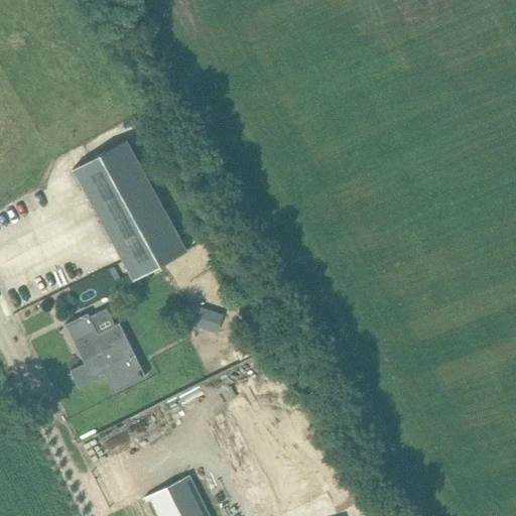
[(125,140),(72,169),(133,280),(185,251),(125,140)]
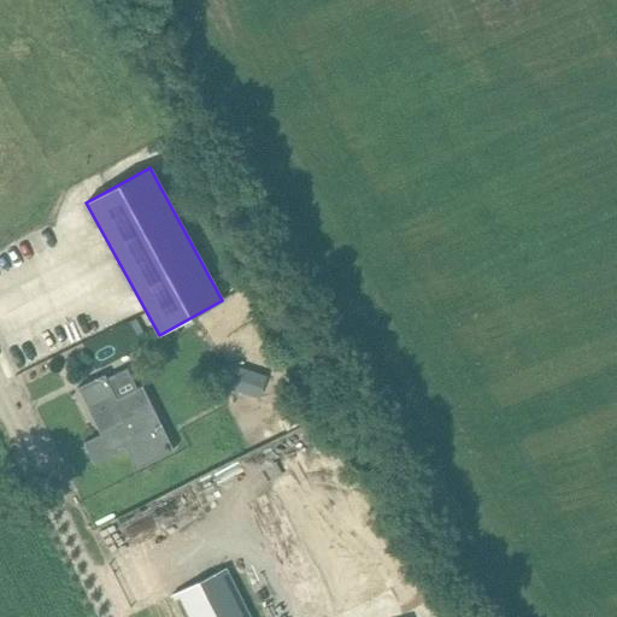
[(245,368),(236,391),(258,398),(266,375),(245,368)]
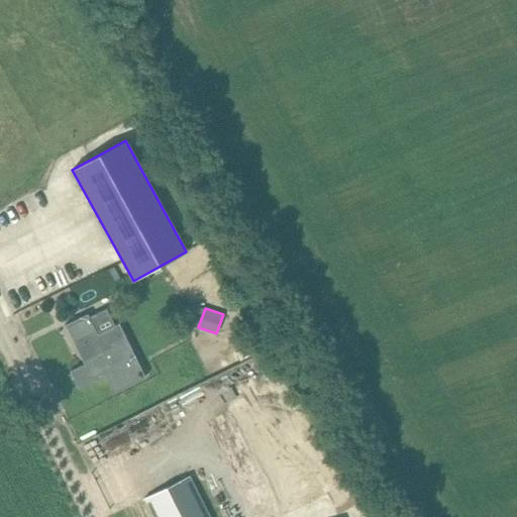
[(113,393),(145,377),(118,323),(97,334),(87,314),(65,324),(84,364),(70,371),(79,389),(105,376),(113,393)]
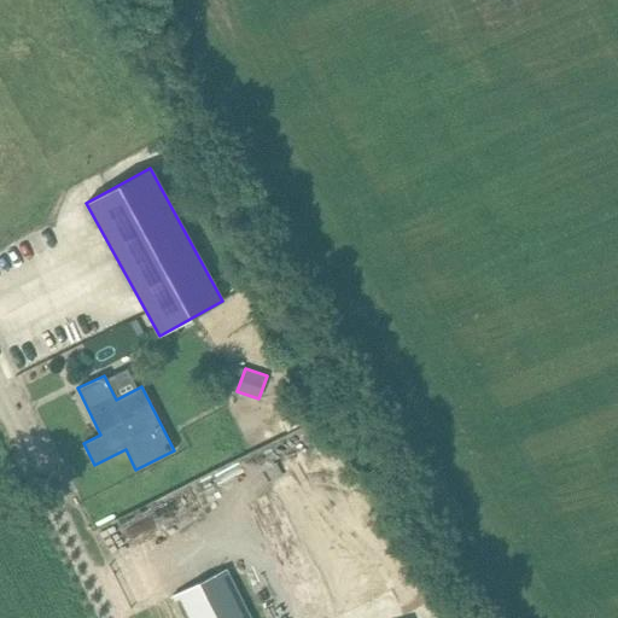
[(274,490),(338,617),(391,593),(327,464),(274,490)]
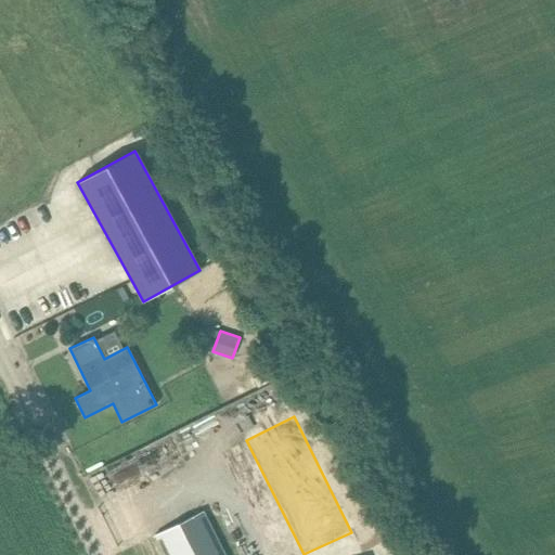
[(164,554),(223,554),(203,512),(154,536),(164,554)]
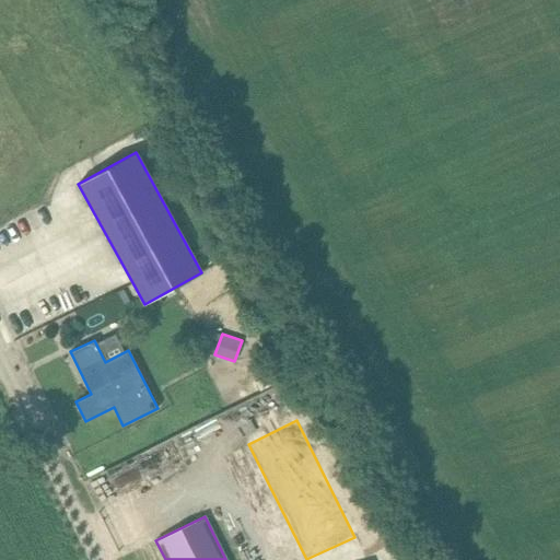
All buildings are outlined.
